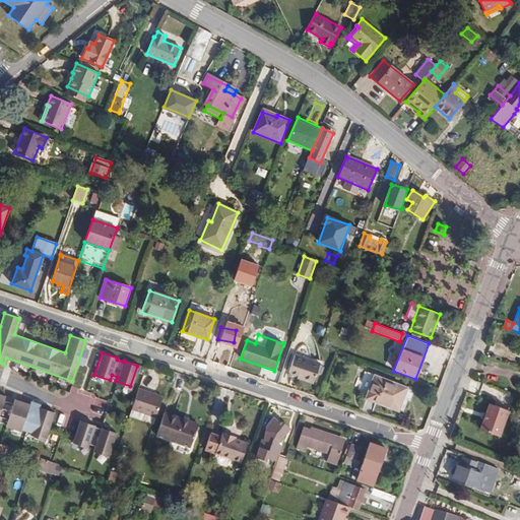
[(288,374),(296,376),(296,379),(313,384),(320,364),(295,355),(288,374)]
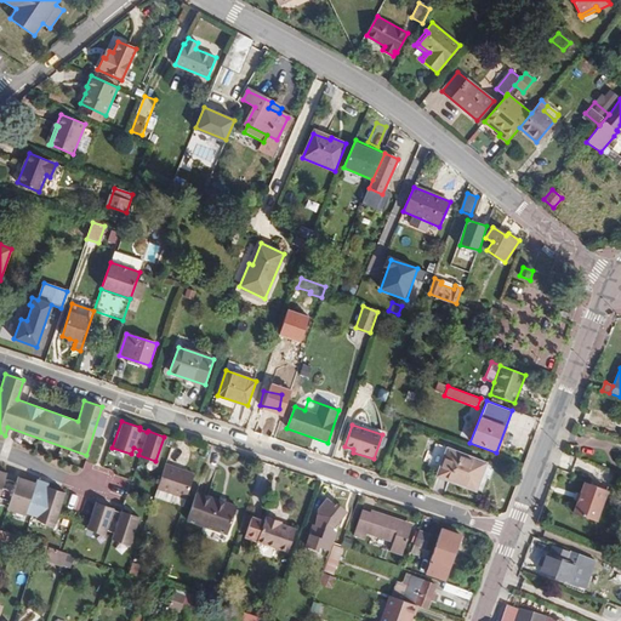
[(437,476),(477,491),(486,463),(448,448),(437,476)]
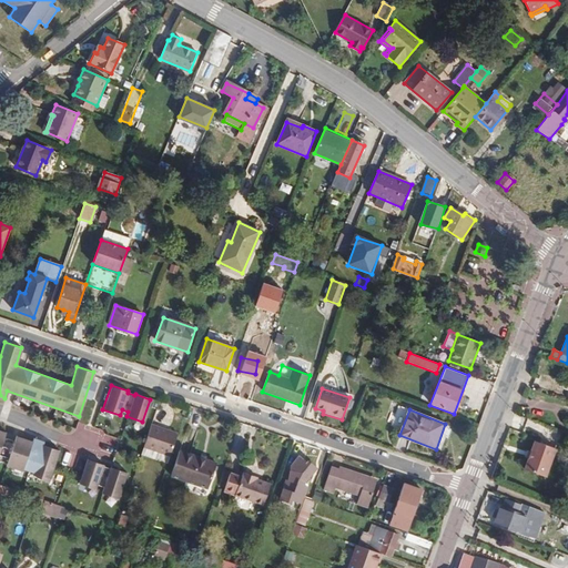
[(142,446),(159,452),(156,459),(166,463),(176,433),(150,424),(142,446)]
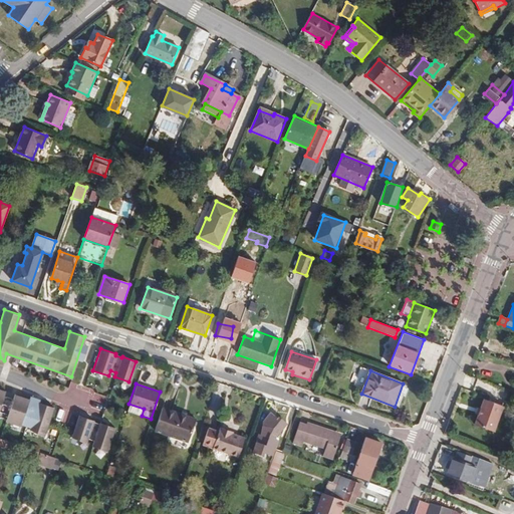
[(4,392),(0,390),(0,415),(7,418),(7,419),(20,424),(21,421),(32,425),(32,427),(44,432),(53,408),(16,395),(14,401),(2,397),(4,392)]
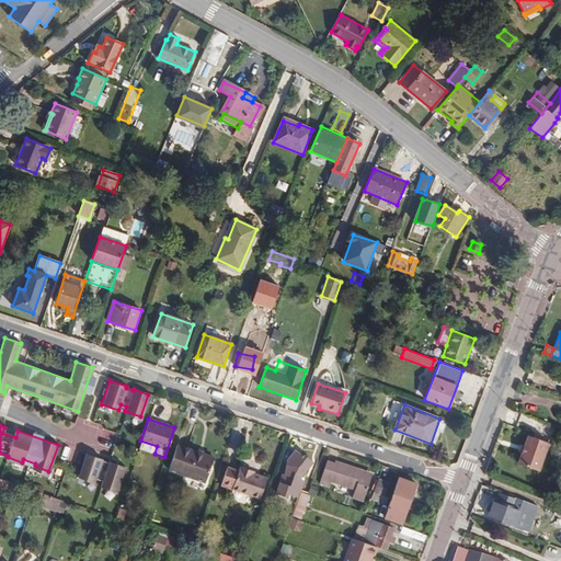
[(539,471),(549,443),(528,435),(518,464),(539,471)]
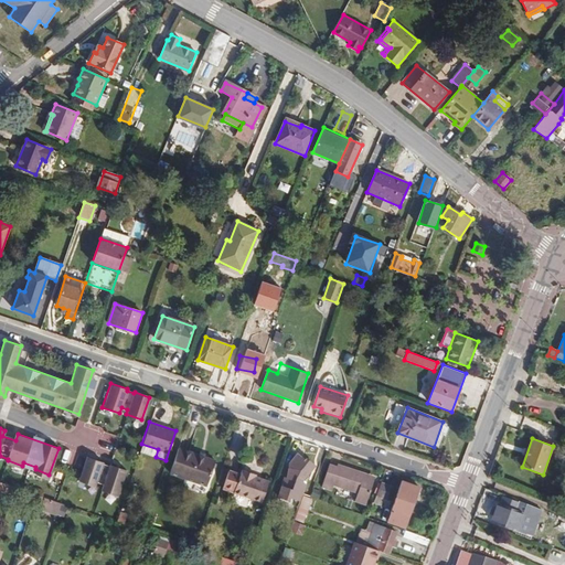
[(158,449),(141,444),(139,451),(156,457),(158,449)]
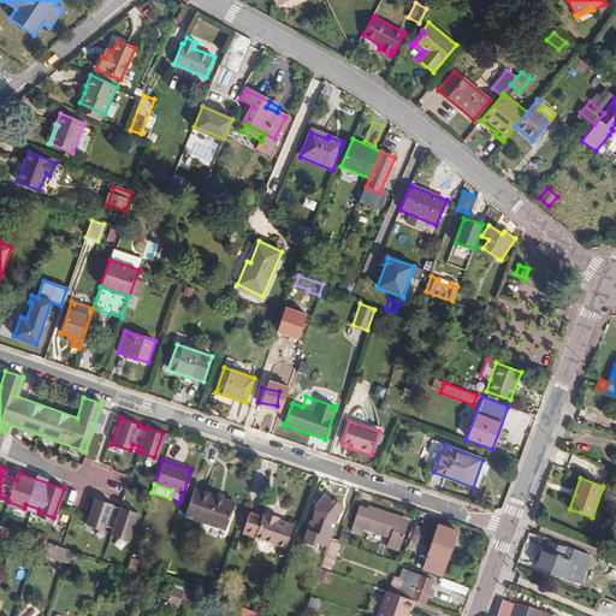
[(235,503),(195,489),(185,516),(225,529),(235,503)]
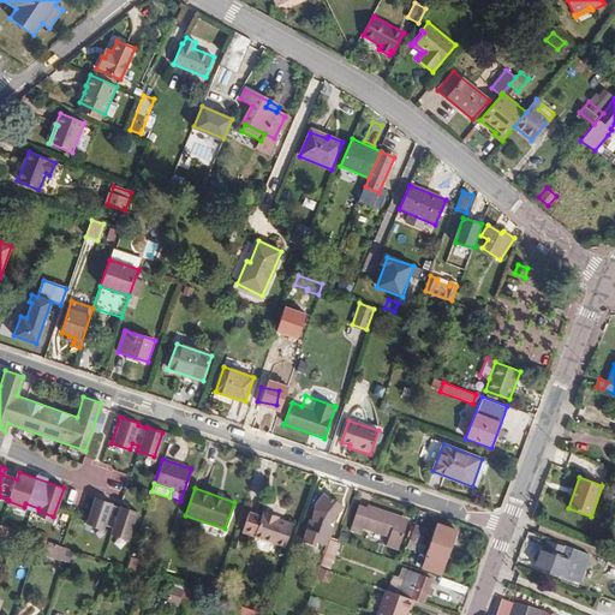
[(327,496),(323,494),(314,505),(318,507),(327,496)]
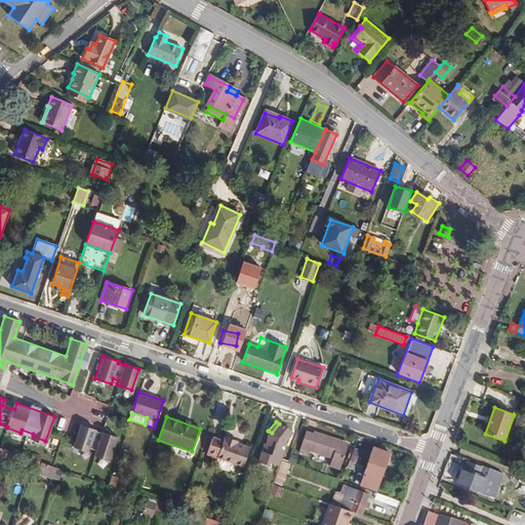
[(95,428),(80,422),(73,444),(89,449),(90,446),(95,448),(94,452),(109,457),(117,436),(103,431),(102,433),(94,431),(95,428)]
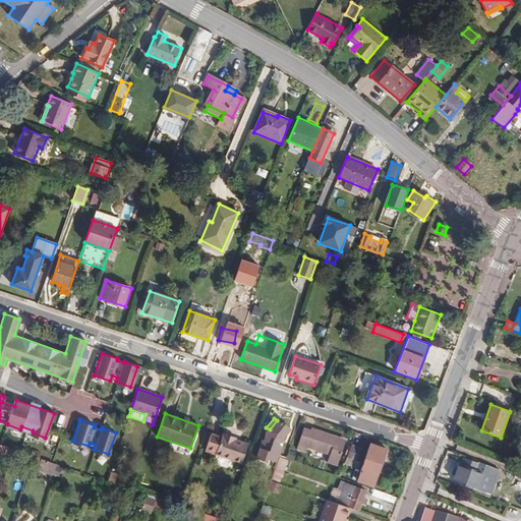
[(266,427),(263,446),(264,446),(263,449),(259,447),(255,458),(268,462),(269,459),(277,462),(279,457),(283,447),(279,445),(292,429),(282,421),(280,423),(277,420),(270,429),(266,427)]
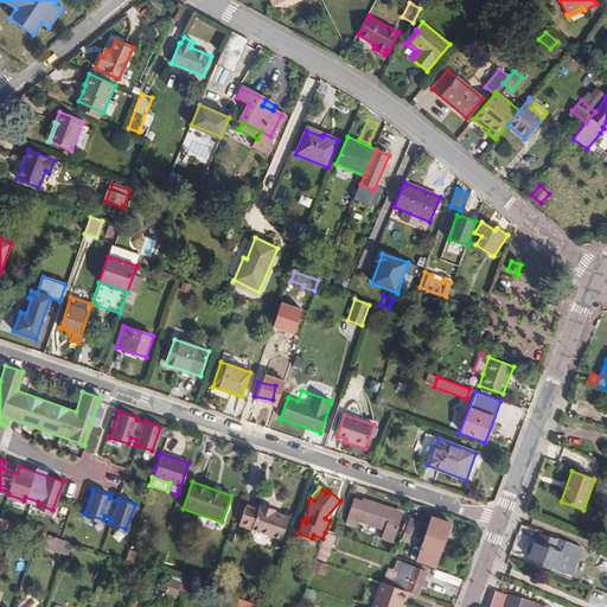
[(358,522),(384,530),(382,540),(393,543),(401,516),(390,512),(391,509),(362,499),(362,502),(355,499),(346,524),(356,528),(358,522)]
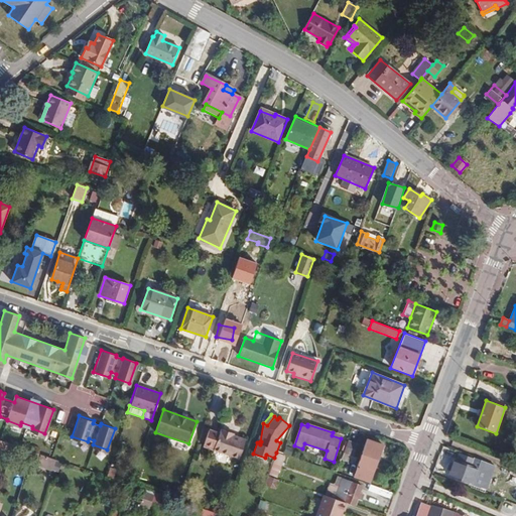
[(214,449),(239,459),(245,440),(234,436),(235,434),(222,430),(222,431),(220,431),(214,449)]
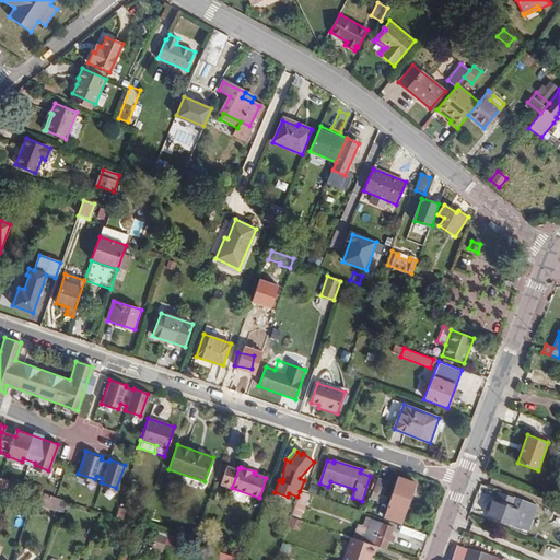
[(384,494),(388,480),(377,477),(370,500),(384,505),(387,496),(384,494)]
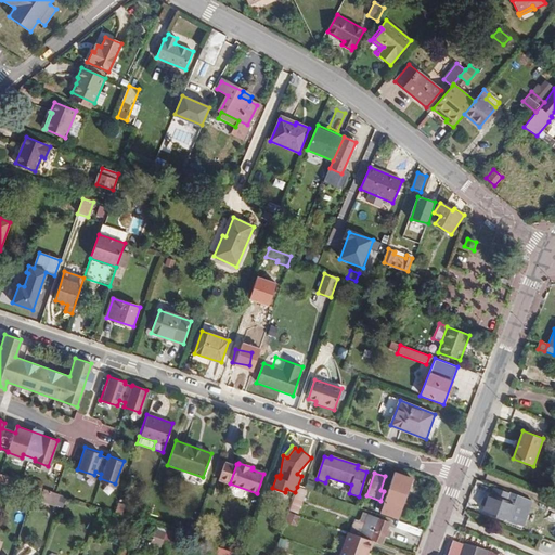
[(395,473),(381,513),(398,519),(412,479),(395,473)]
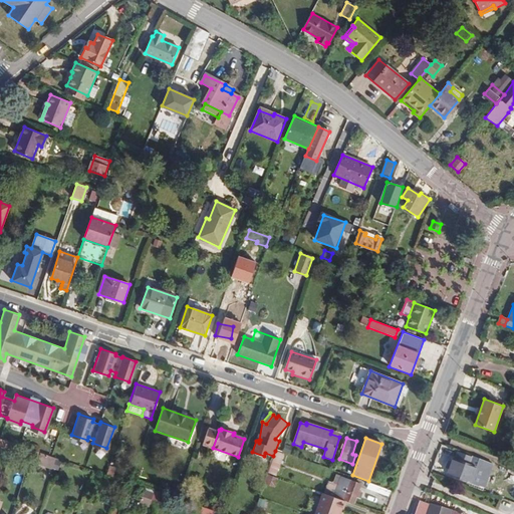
[(22,447),(8,442),(6,441),(4,449),(20,454),(22,447)]
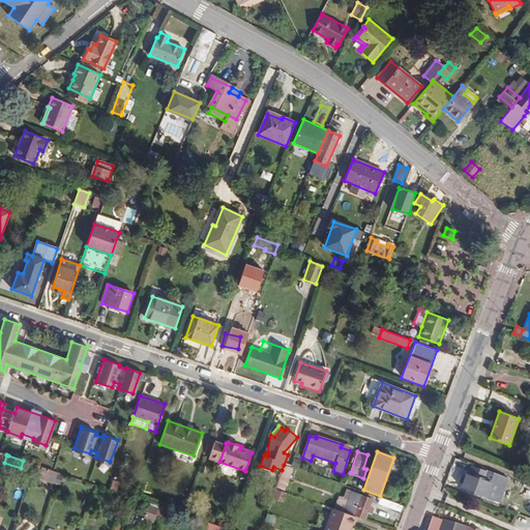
[(41,467),(32,464),(29,474),(37,477),(41,467)]
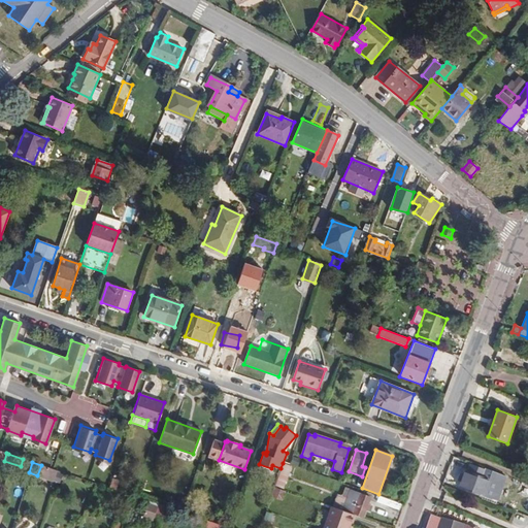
[(276,488),(283,491),(292,466),(283,463),(281,468),(273,487),(276,488)]
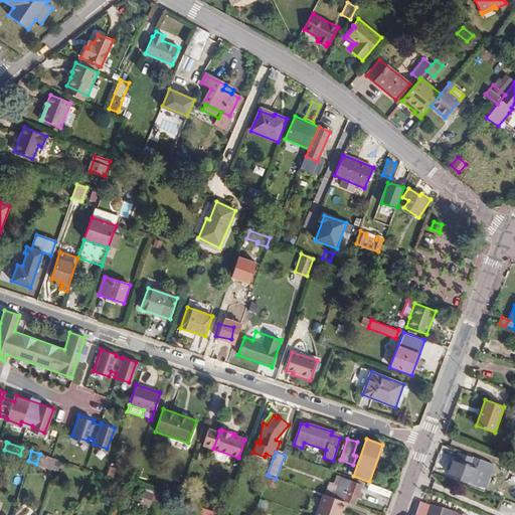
[(40,454),(36,464),(36,466),(51,470),(55,459),(40,454)]
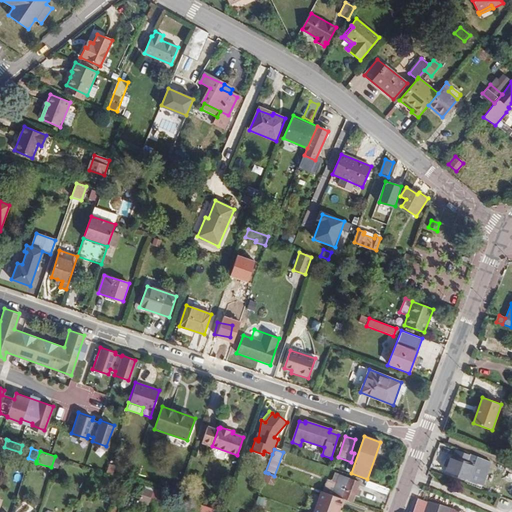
[(468,463),(471,456),(456,451),(454,458),(451,457),(450,462),(448,466),(446,472),(469,480),(474,465),(468,463)]
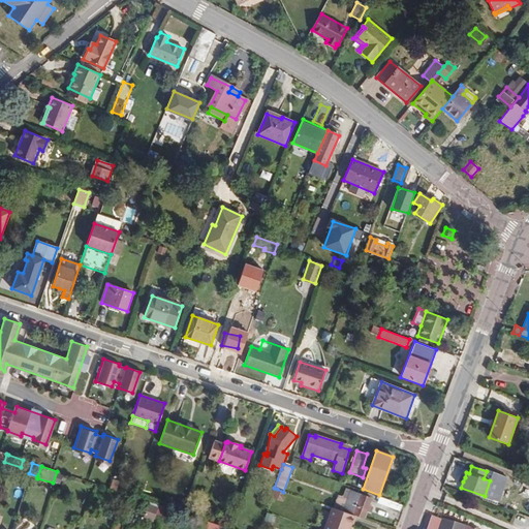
[(502,477),(493,473),(491,478),(500,483),(502,477)]
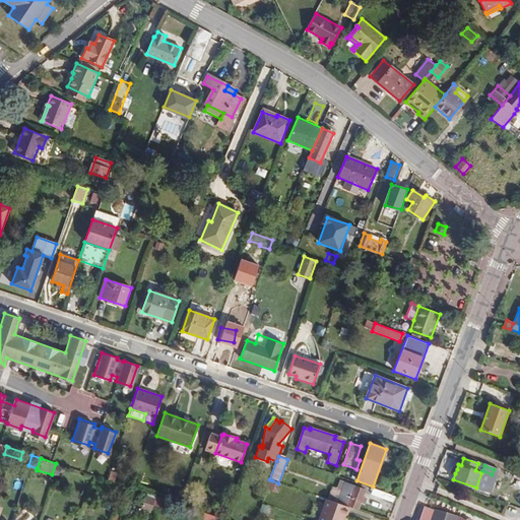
[(116,474),(110,472),(107,480),(113,482),(116,474)]
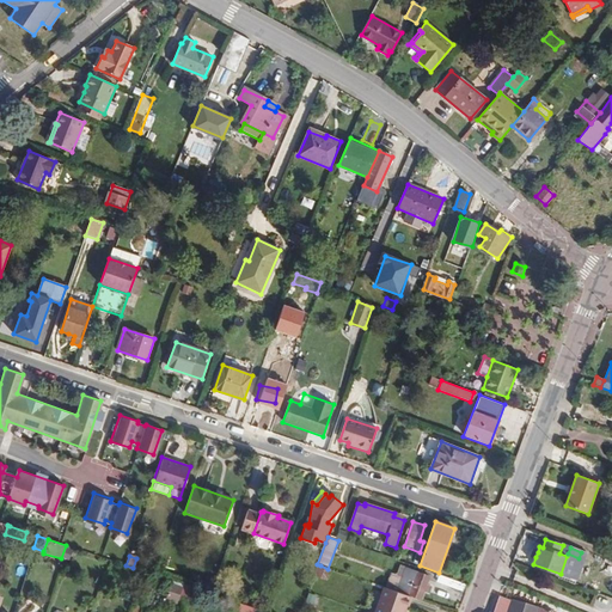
[(392,573),(386,589),(410,598),(410,597),(421,600),(424,592),(428,593),(430,586),(427,583),(430,574),(402,563),(398,575),(392,573)]
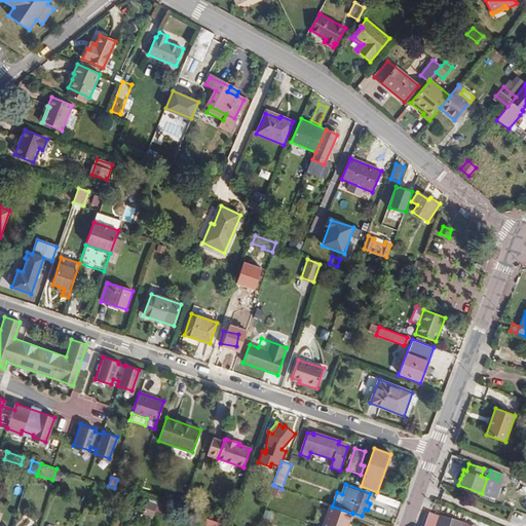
[(283,489),(282,489),(275,486),(272,494),(280,496),(283,489)]
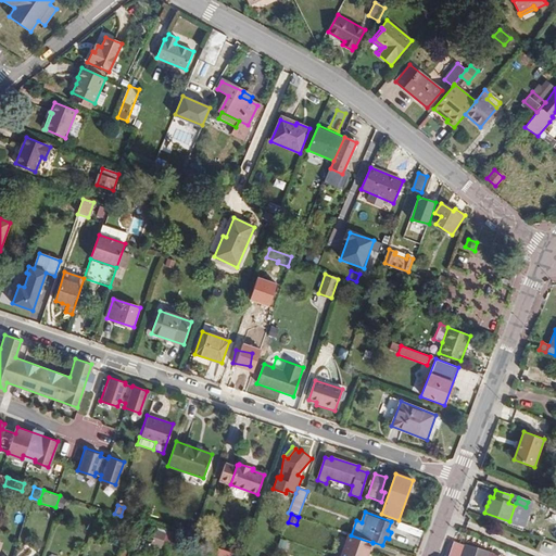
[(422,532),(397,523),(395,529),(421,538),(422,532)]
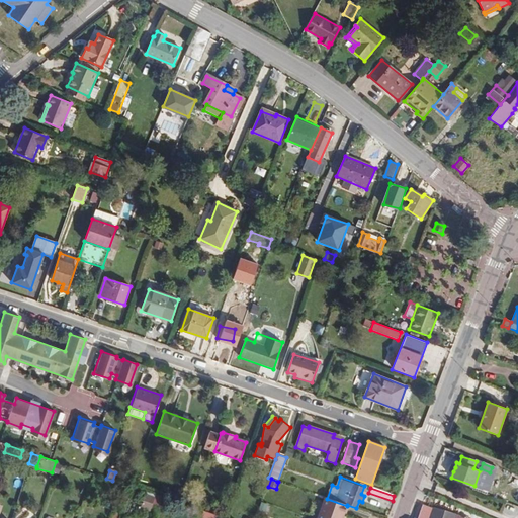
[(151,508),(154,497),(145,494),(141,507),(150,510),(151,508)]
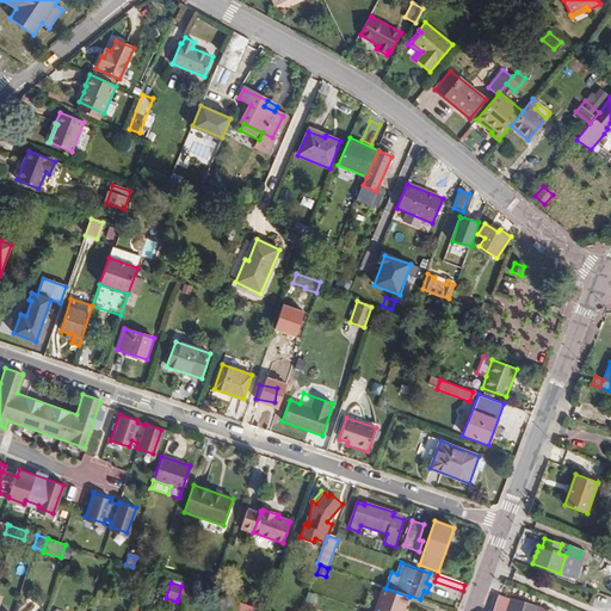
[(183,584),(181,586),(178,599),(190,603),(195,588),(183,584)]
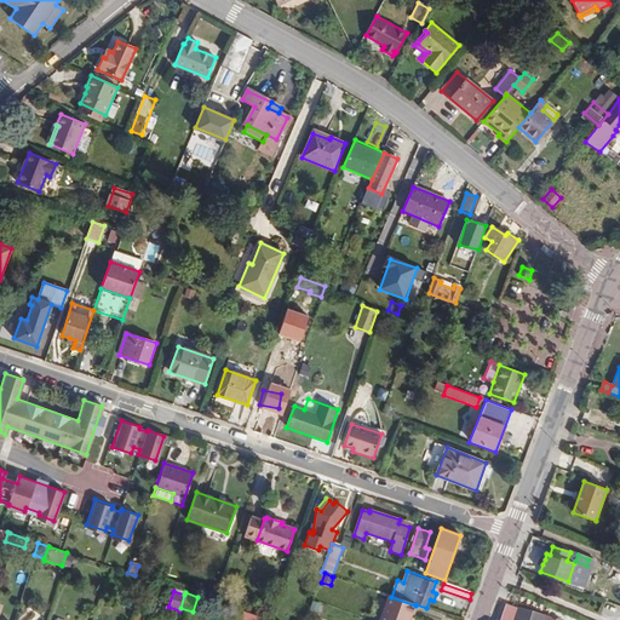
[(389,596),(380,619),(409,619),(411,619),(415,606),(391,597),(389,596)]
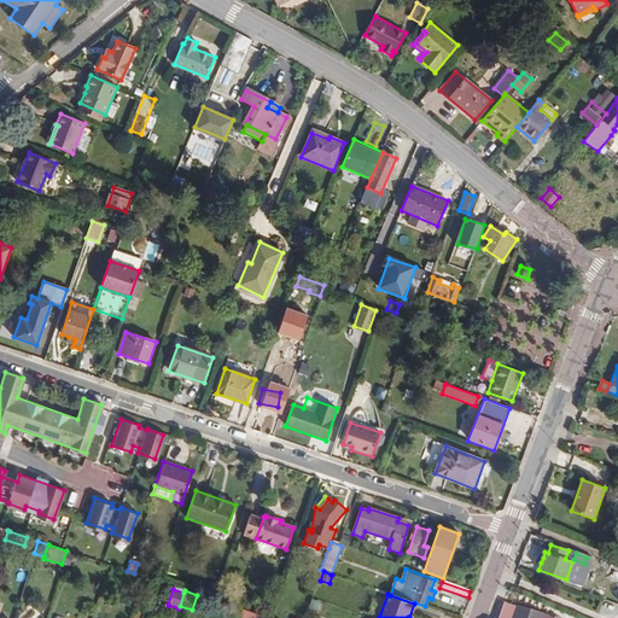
[(552,617),(506,604),(500,617),(552,617)]
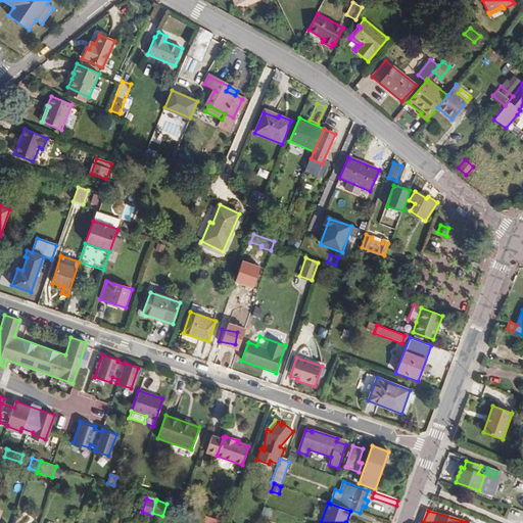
[(205,517),(196,514),(195,519),(203,522),(205,517)]
